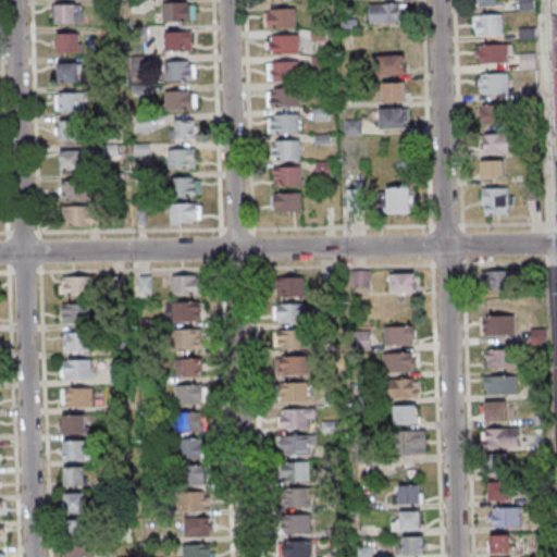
[(533,10),(532,0),(520,0),(521,10),(533,10)]
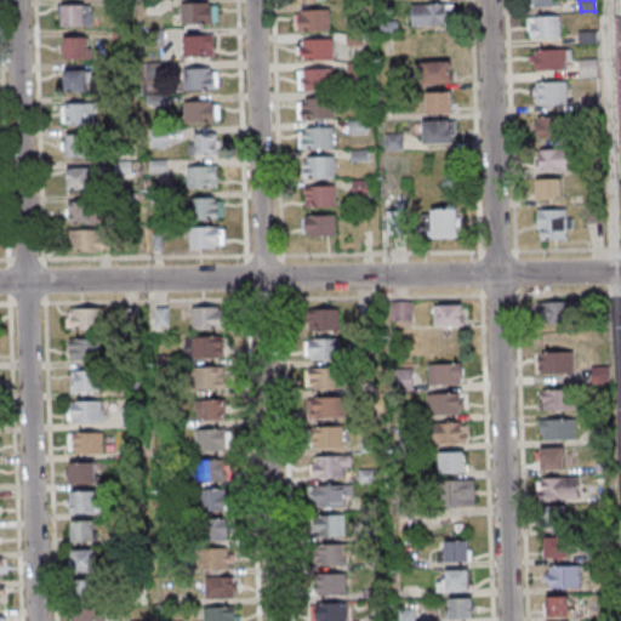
[(172,13),(172,23),(216,23),(216,3),(182,3),(182,13),(172,13)]
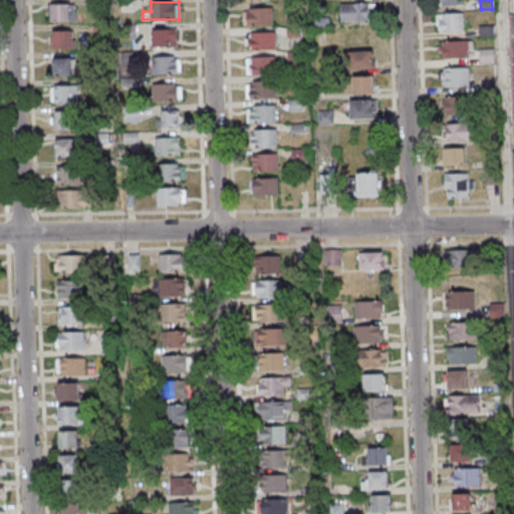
[(55,4),(74,3),(75,21),(56,21),(55,4)]
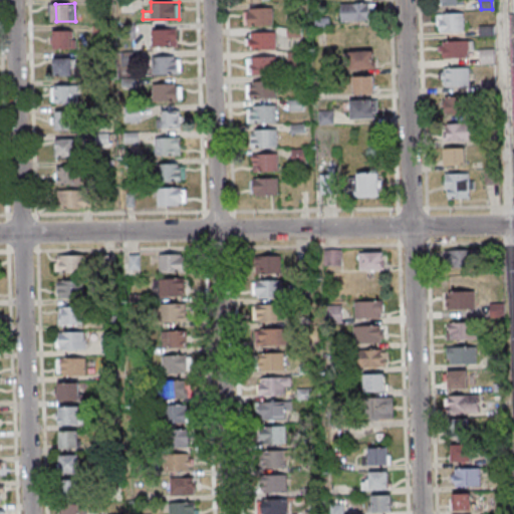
[(341,3),(341,21),(374,21),(374,3),(341,3)]
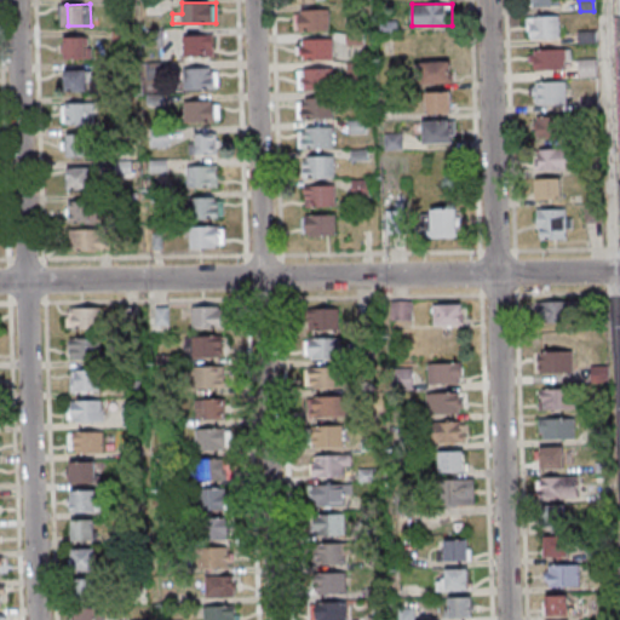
[(299,10),(329,9),(331,29),(300,30),(299,10)]
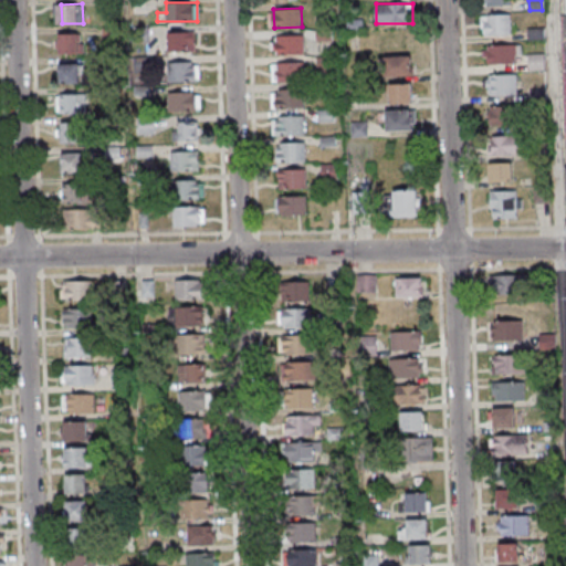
[(480,16),(481,28),(483,28),(483,34),(511,33),(510,13),(480,16)]
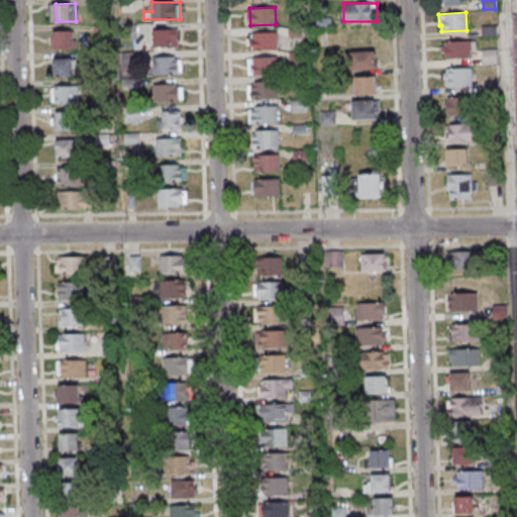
[(482,25),(483,36),(497,35),(497,24),(482,25)]
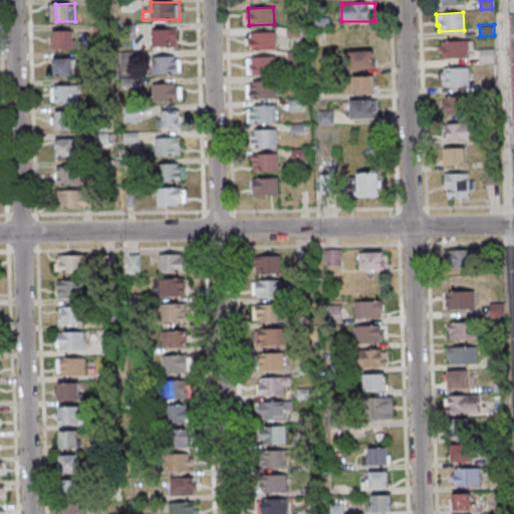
[(177,46),(177,28),(152,28),(152,46),(177,46)]
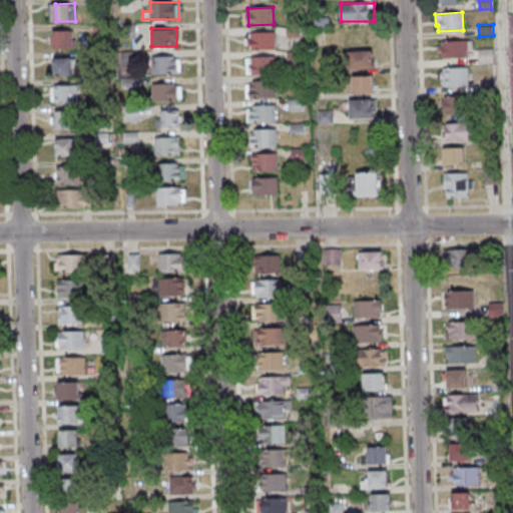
[(56,31),(75,31),(75,48),(57,49),(56,31)]
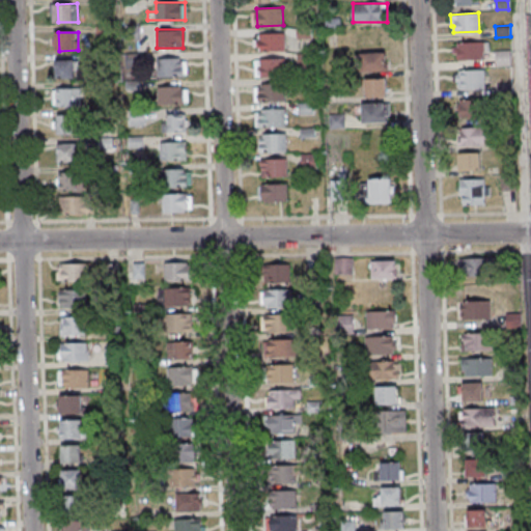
[(259,33),(285,32),(285,51),(260,52),(259,33)]
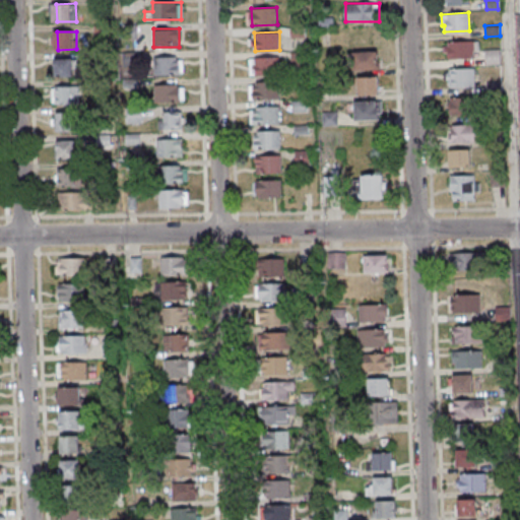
[(478,40),(448,42),(448,46),(443,46),(443,52),(448,52),(449,59),(474,58),(474,51),(479,50),(478,40)]
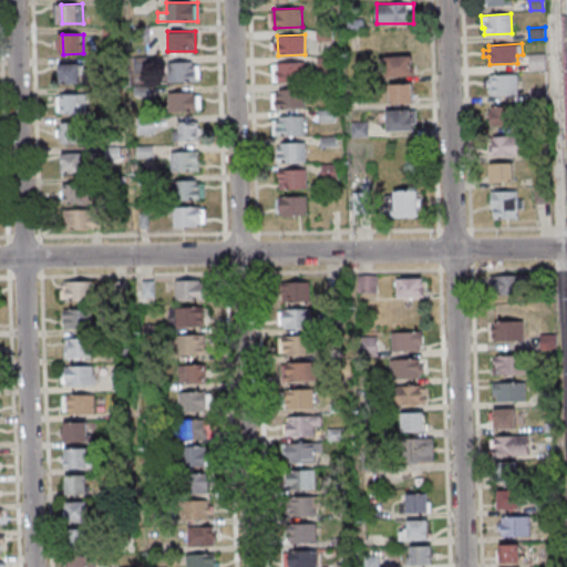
[(528,54),(529,70),(545,70),(544,53),(528,54)]
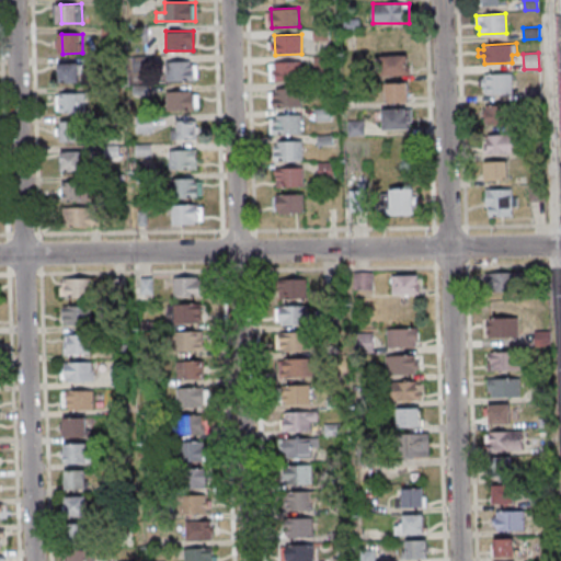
[(409,76),(409,56),(379,56),(379,76),(409,76)]
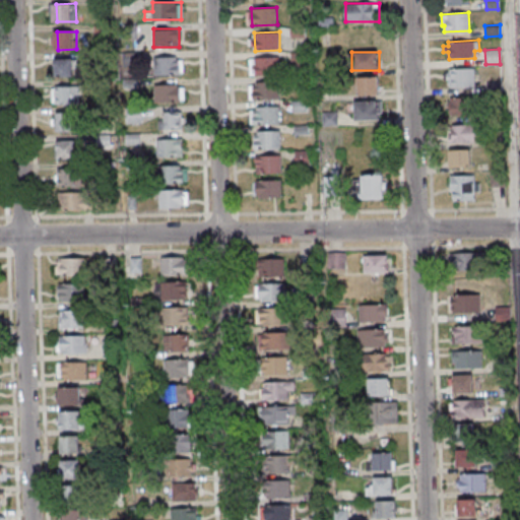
[(255,57),(280,56),(280,74),(256,75),(255,57)]
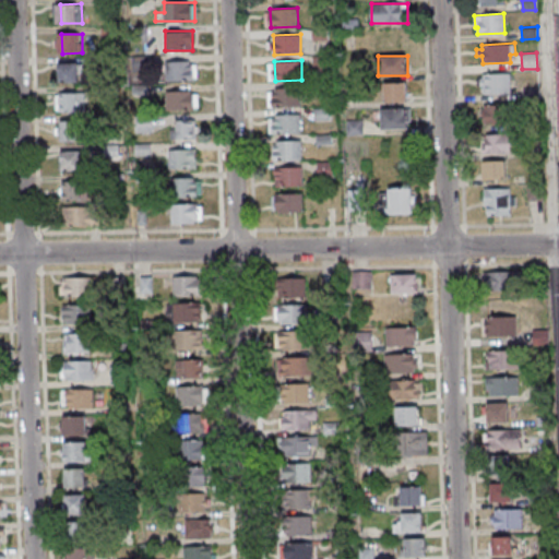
[(167,61),(167,80),(197,80),(197,61),(167,61)]
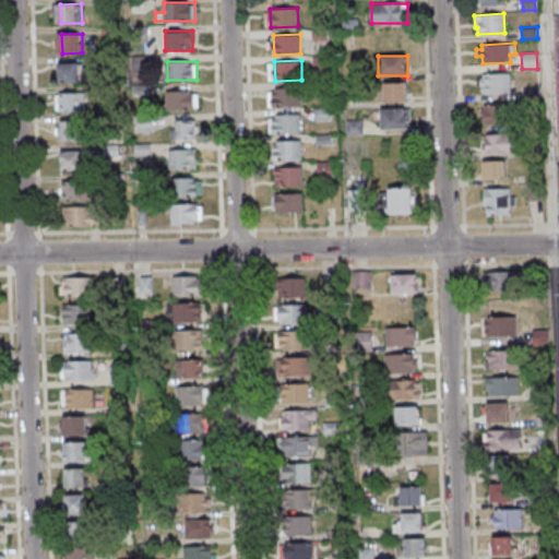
[(62,63),(82,63),(83,82),(62,83),(62,63)]
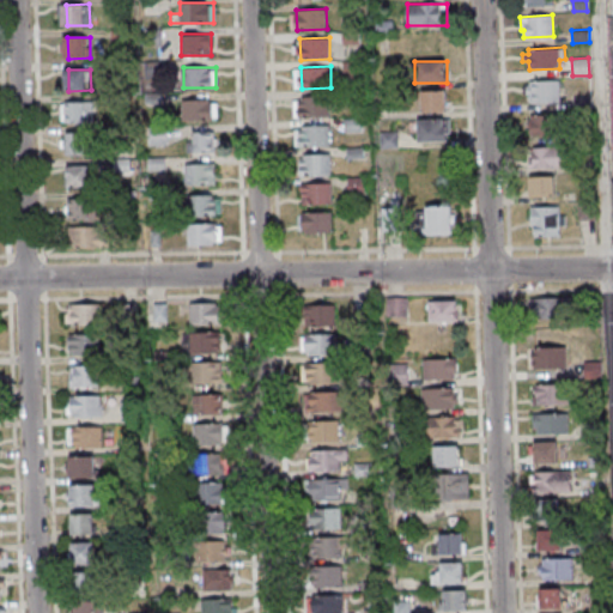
[(529,80),(529,85),(526,85),(527,93),(530,93),(530,104),(562,103),(560,79),(529,80)]
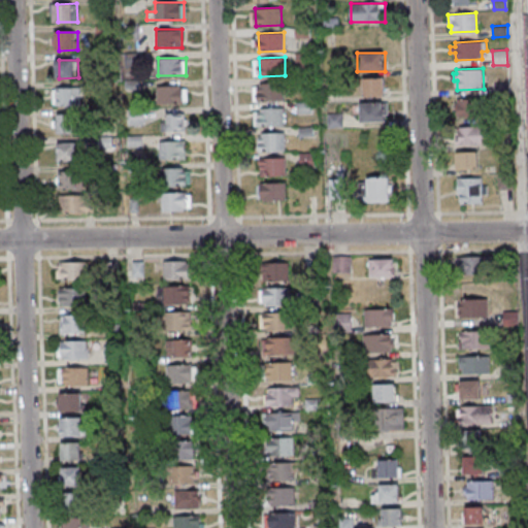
[(385,95),(385,78),(361,78),(361,95),(385,95)]
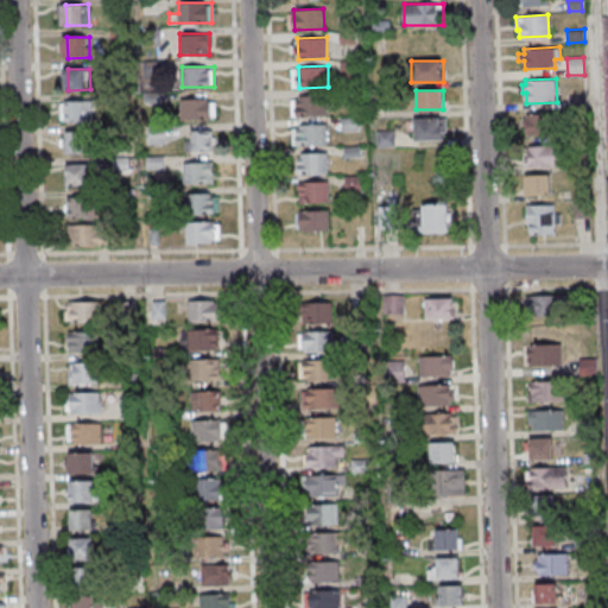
[(297,96),(327,95),(327,115),(298,116),(297,96)]
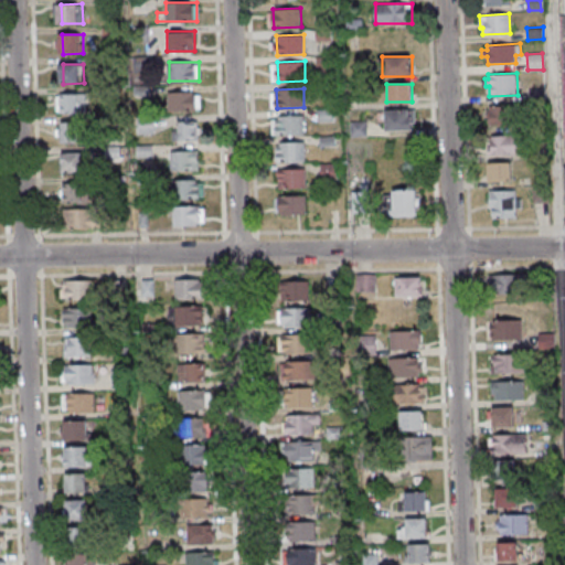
[(200,92),(169,92),(169,110),(200,110),(200,92)]
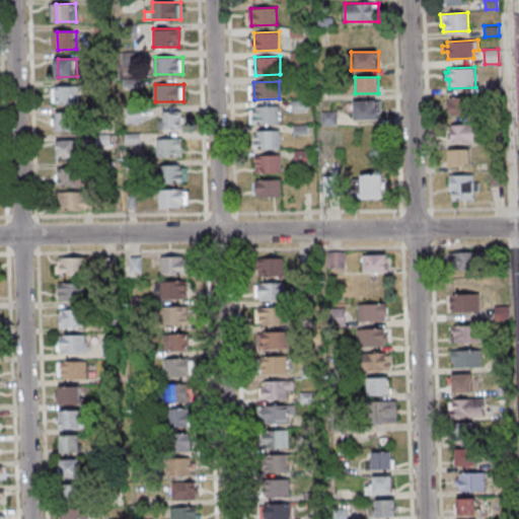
[(58,87),(77,86),(77,103),(58,104),(58,87)]
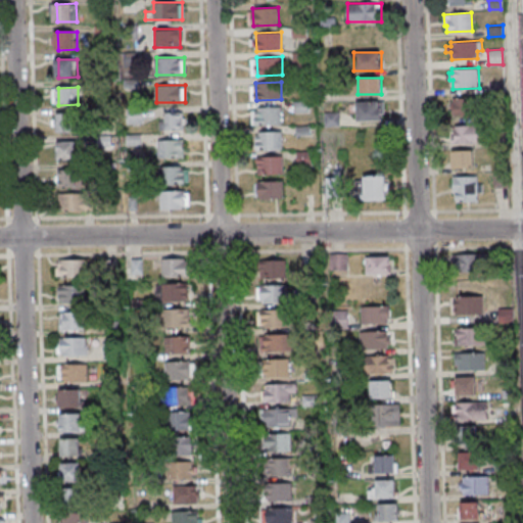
[(357,121),(382,121),(382,101),(357,101),(357,121)]
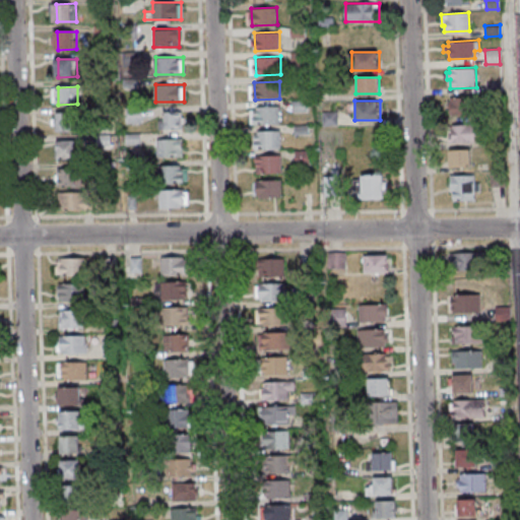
[(446,103),(446,116),(475,116),(475,103),(446,103)]
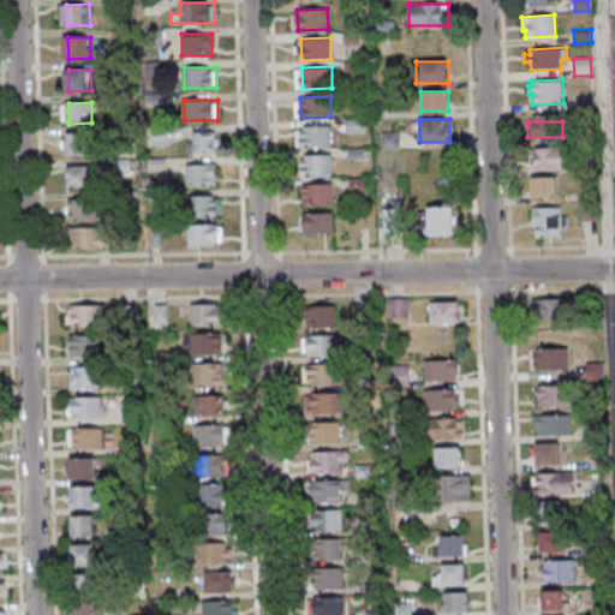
[(300,126),(330,125),(332,147),(302,148),(300,126)]
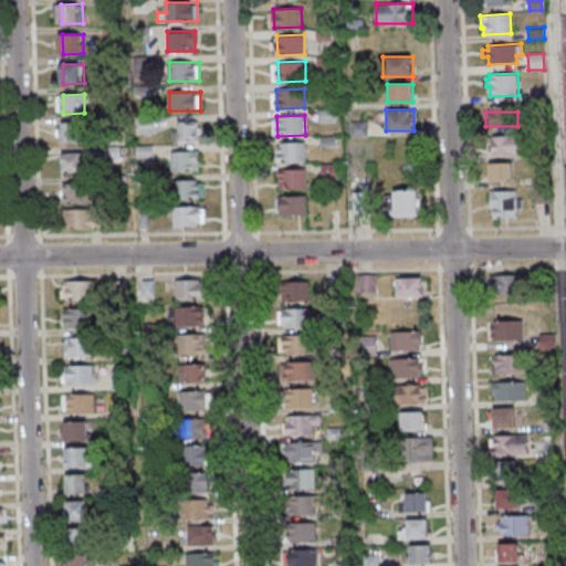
[(173,140),(200,140),(200,122),(173,122),(173,140)]
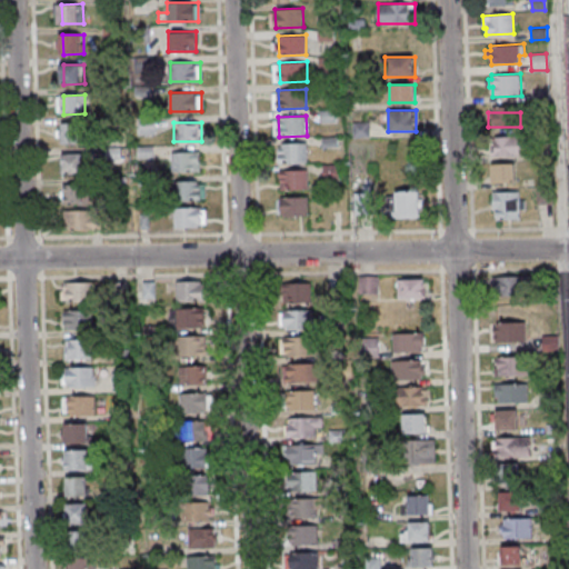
[(66,125),(87,123),(87,143),(67,143),(66,125)]
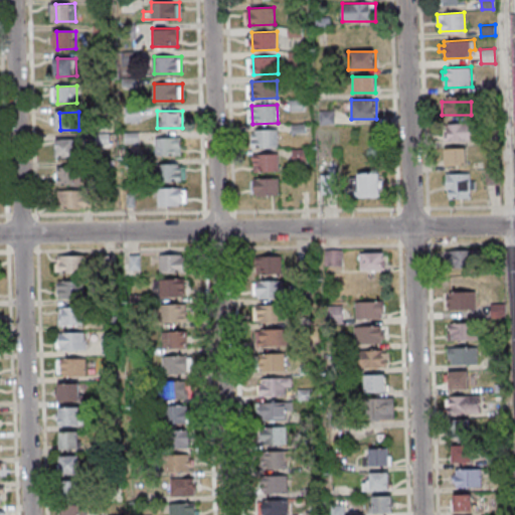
[(445,125),(445,142),(475,142),(475,125),(445,125)]
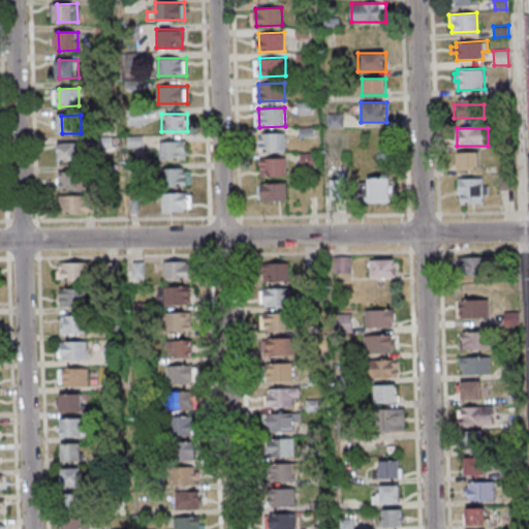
[(259,133),(285,132),(285,150),(260,151),(259,133)]
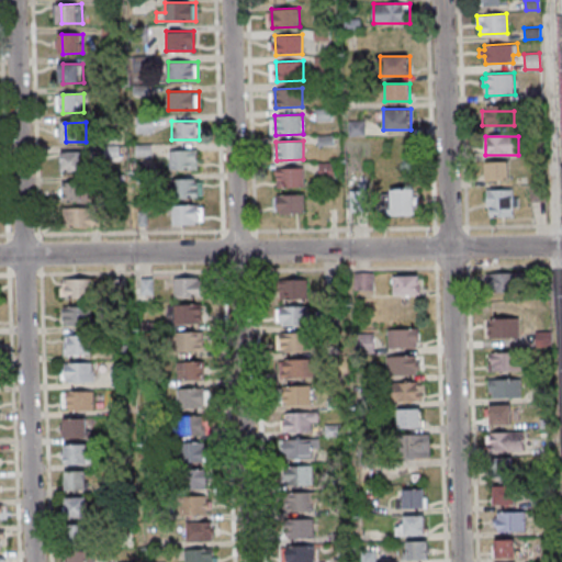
[(169,149),(169,169),(198,169),(198,149),(169,149)]
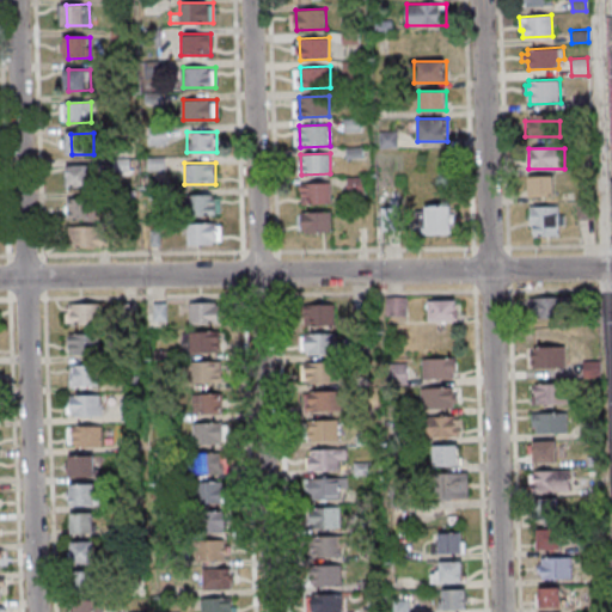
[(72,166),(93,166),(95,187),(72,188),(72,166)]
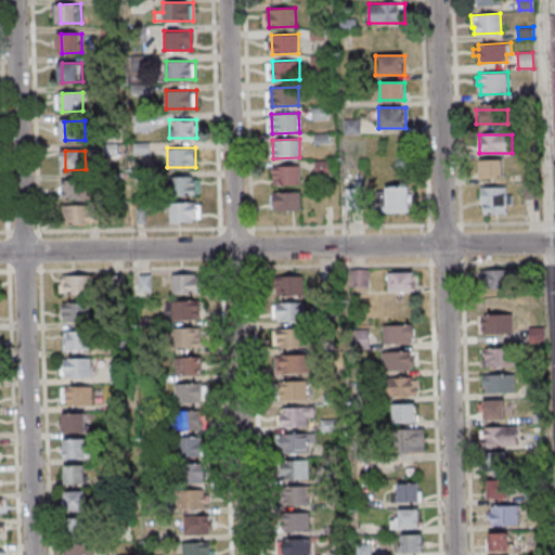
[(502,159),(478,159),(478,179),(502,179),(502,159)]
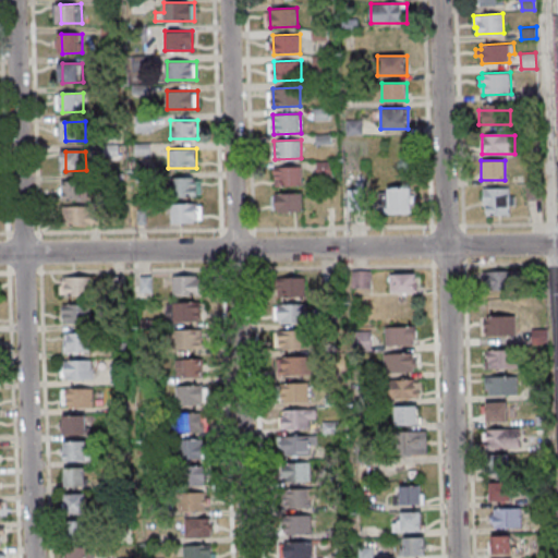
[(318,178),(332,177),(331,162),(317,164),(318,178)]
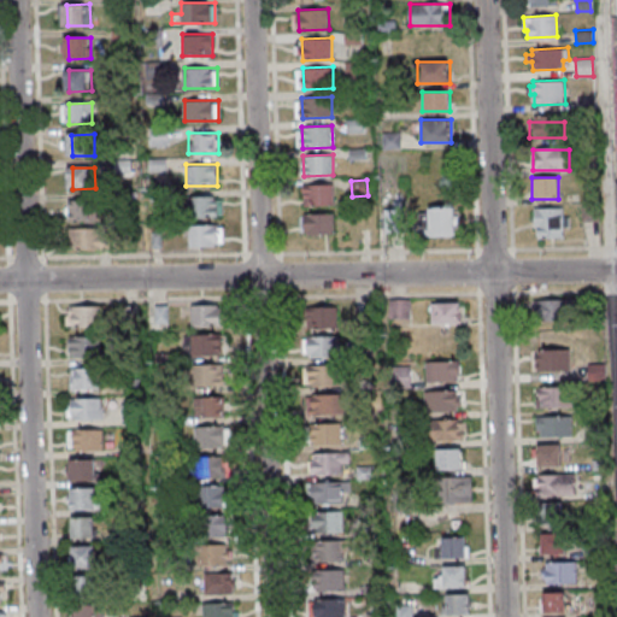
[(304,184),(333,183),(334,205),(305,206),(304,184)]
